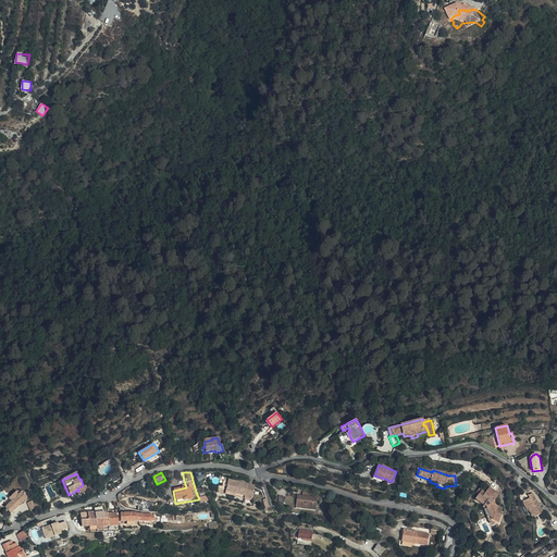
[(218,496),(245,500),(252,502),(255,486),(229,482),(226,492),(219,493),(218,496)]
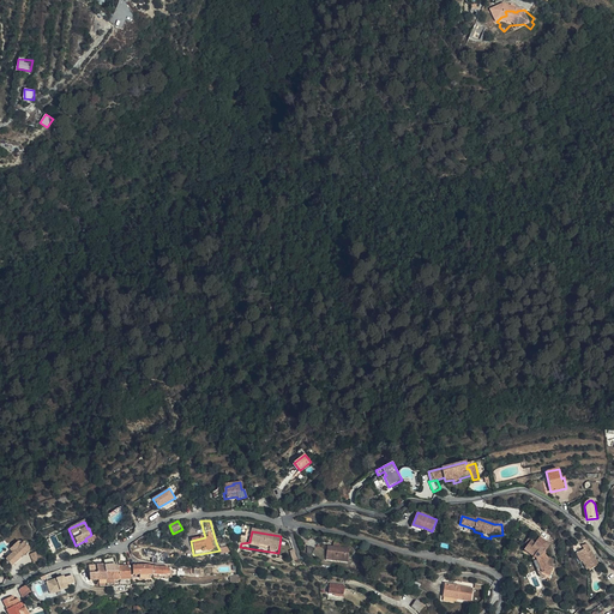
[(95,536),(86,541),(84,541),(86,546),(97,541),(95,536)]
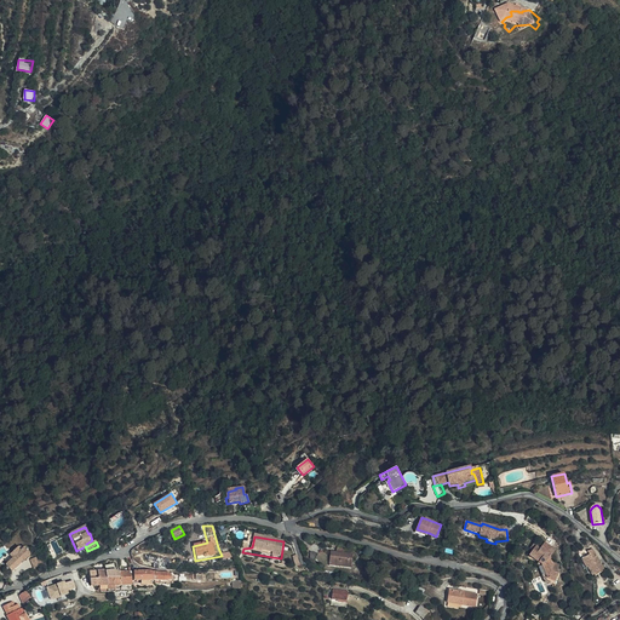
[(10,572),(18,563),(16,561),(21,556),(22,557),(27,551),(21,545),(15,545),(6,555),(10,558),(4,567),(10,572)]
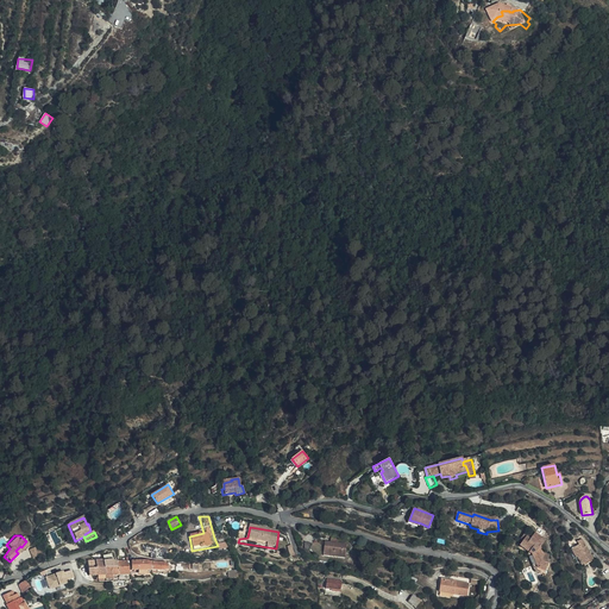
[(548,556),(546,554),(545,553),(541,550),(546,542),(535,535),(532,540),(527,537),(525,535),(520,541),(522,542),(519,547),(533,558),(540,570),(546,572),(550,563),(547,562),(547,559),(548,556)]
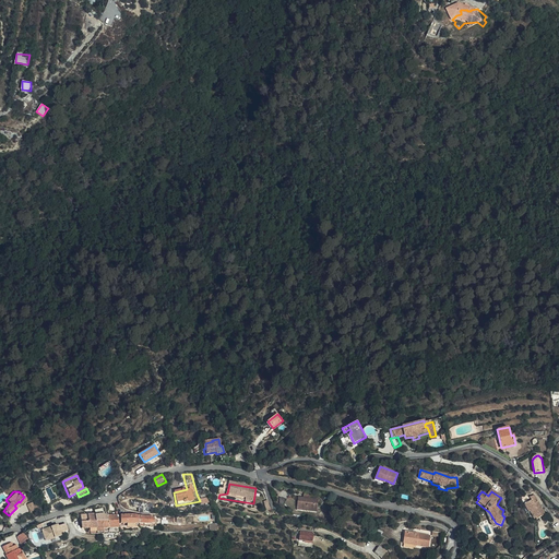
[(532,511),(536,520),(546,514),(535,496),(532,498),(533,500),(525,504),(530,512),(532,511)]
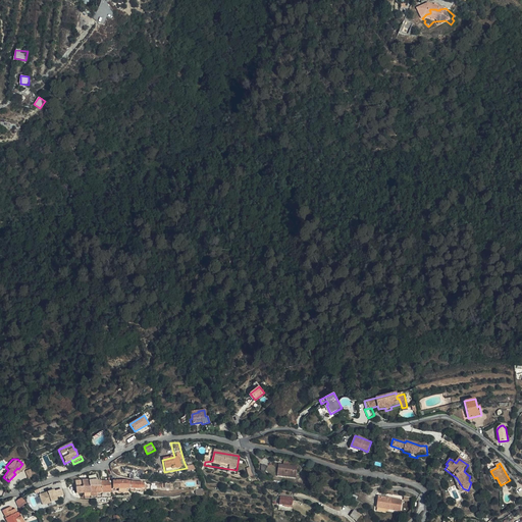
[(35,469),(28,464),(23,468),(31,474),(35,469)]
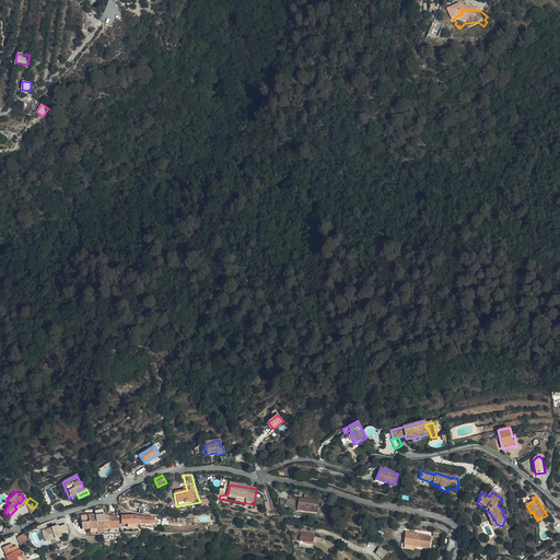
[(319,500),(312,499),(304,498),(299,498),(298,510),(318,511),(319,500)]
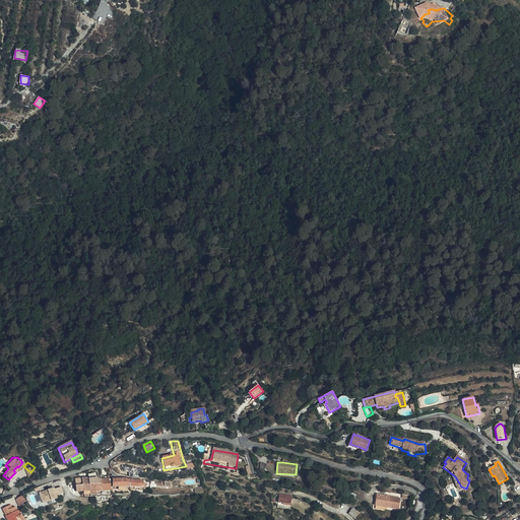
[(93,483),(92,479),(92,475),(84,476),(85,483),(92,483),(93,483)]
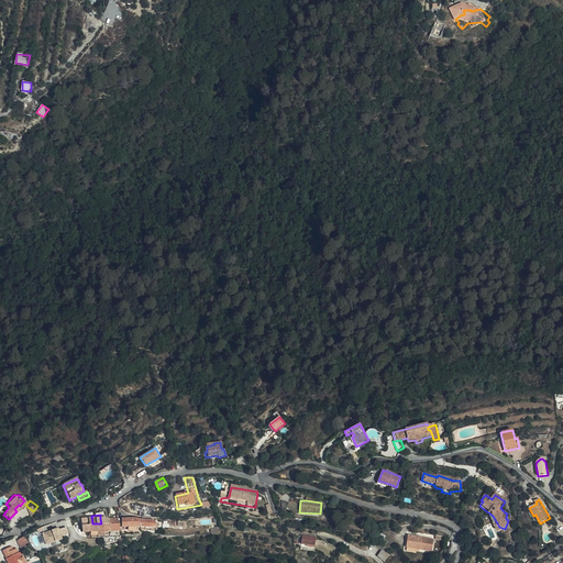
[(92,523),(91,516),(85,518),(86,523),(79,526),(80,531),(86,531),(87,531),(95,530),(92,523)]
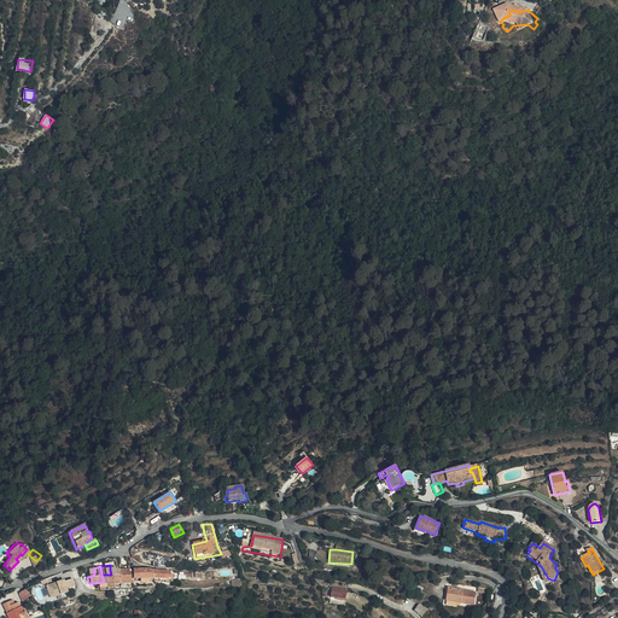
[(152,570),(149,570),(130,569),(130,578),(152,579),(152,570)]
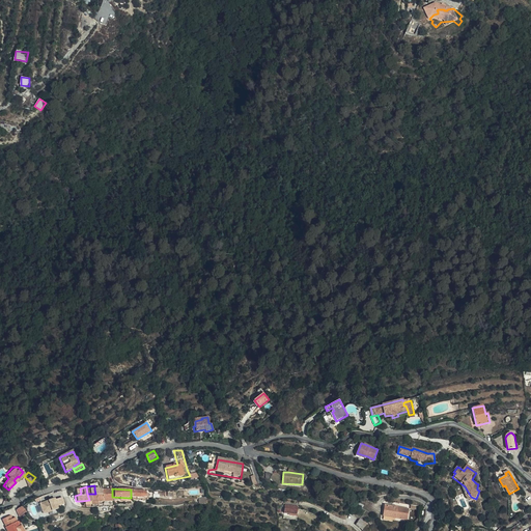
[(144,491),(131,490),(131,498),(144,499),(144,491)]
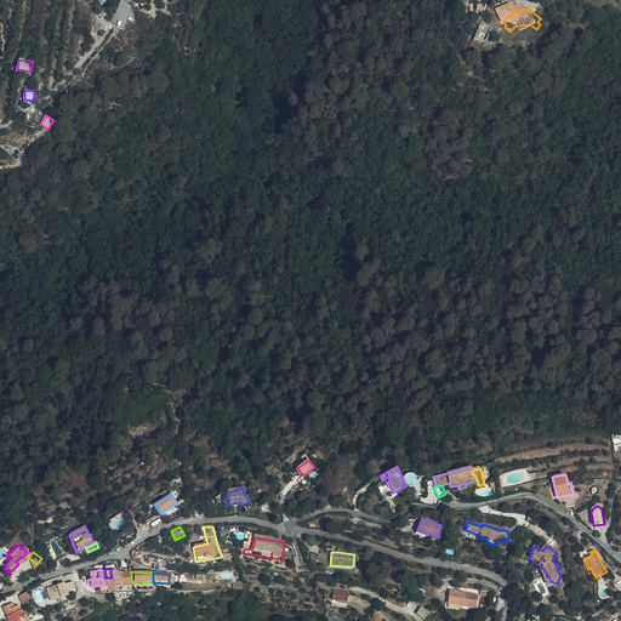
[(49,599),(67,593),(63,581),(45,587),(49,599)]
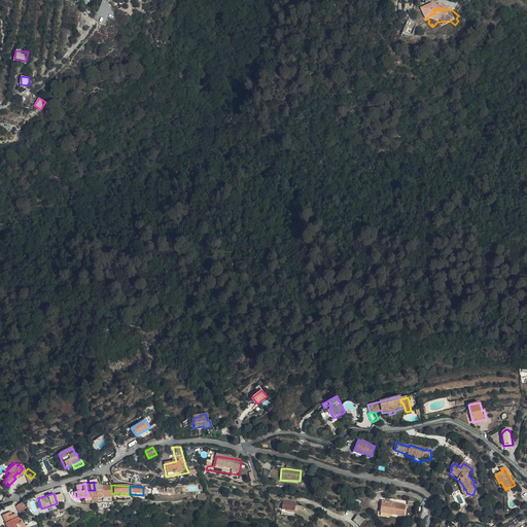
[(26,506),(24,500),(16,504),(19,510),(26,506)]
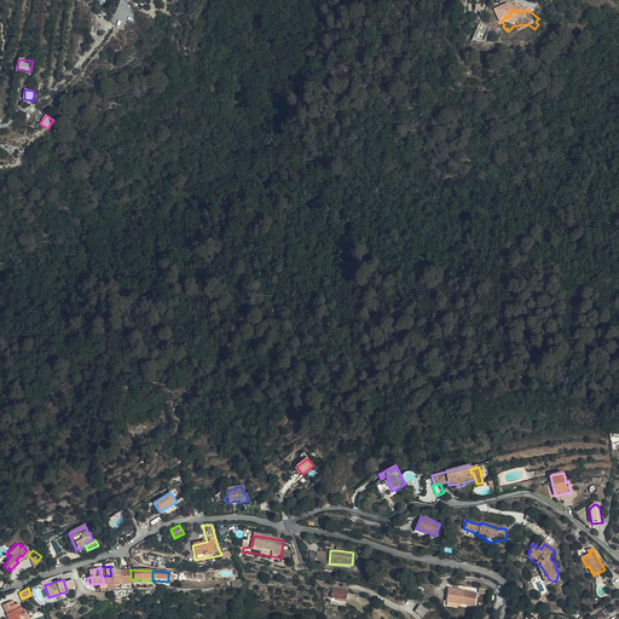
[(347,600),(348,590),(334,588),(331,599),(347,600)]
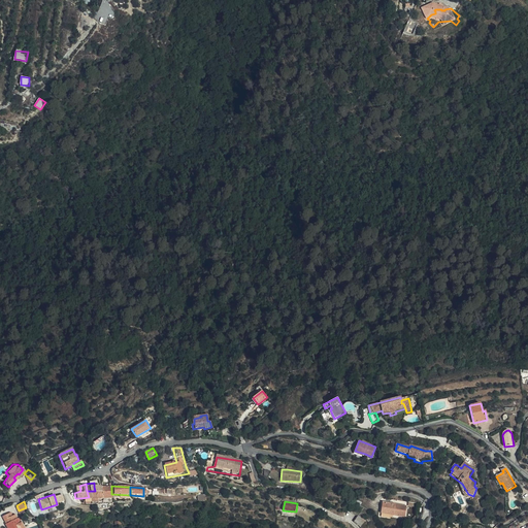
[(382,513),(392,515),(405,516),(407,504),(383,501),(382,513)]
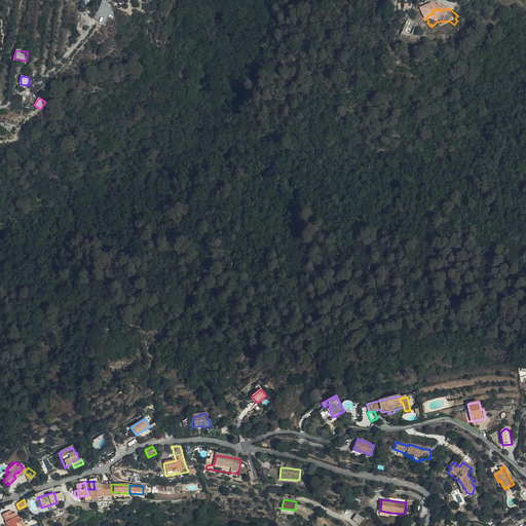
[(8,510),(1,513),(5,521),(7,520),(9,525),(22,525),(20,521),(21,520),(20,516),(17,517),(13,511),(10,513),(8,510)]
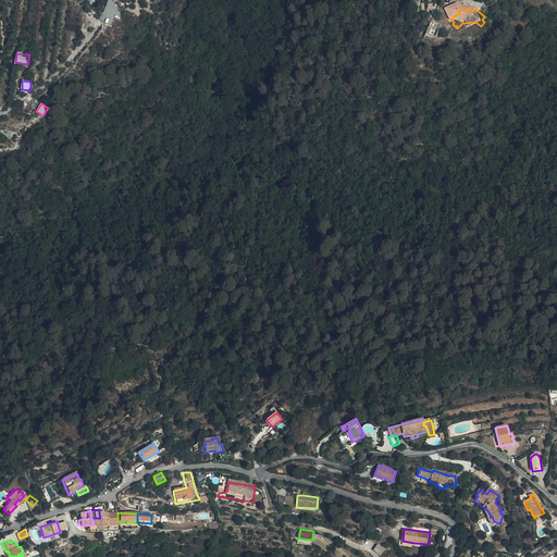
[(381,555),(386,547),(379,543),(374,551),(381,555)]
